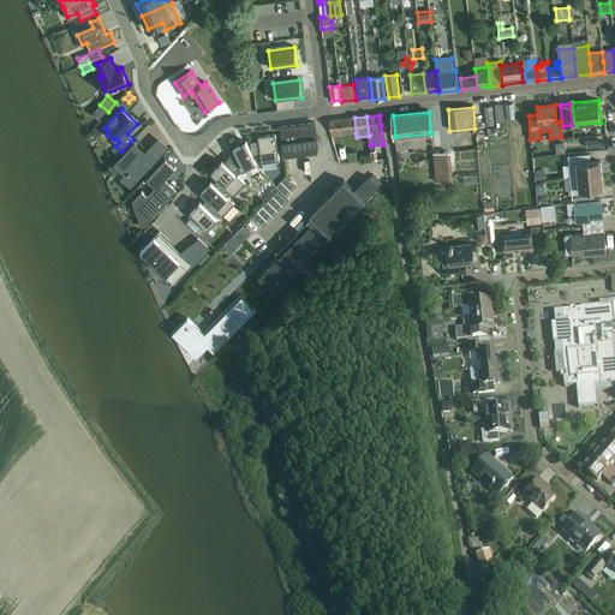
[(344,135),(356,133),(354,118),(342,119),(344,135)]
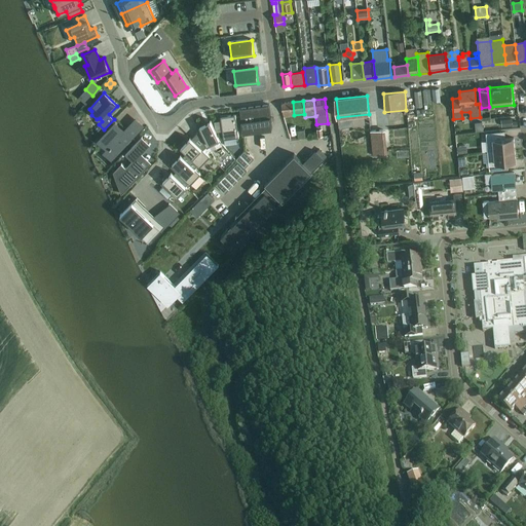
[(284,117),(294,115),(293,102),(282,104),(283,111),(284,117)]
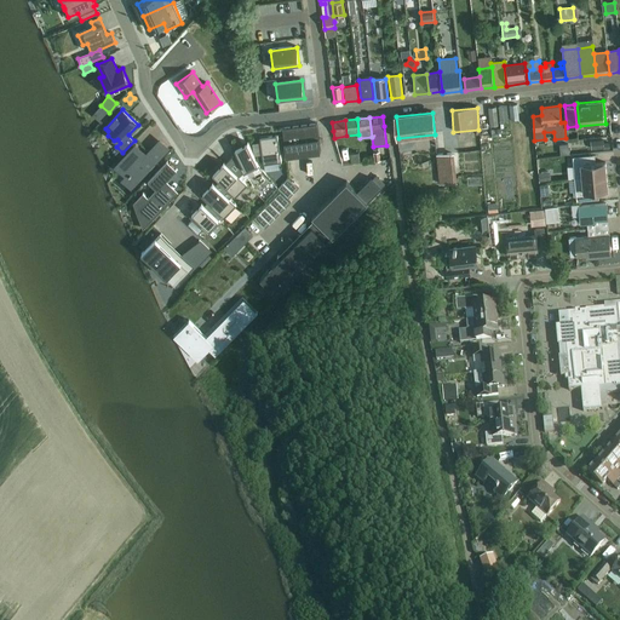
[(321,153),(317,125),(282,127),(286,156),(321,153)]
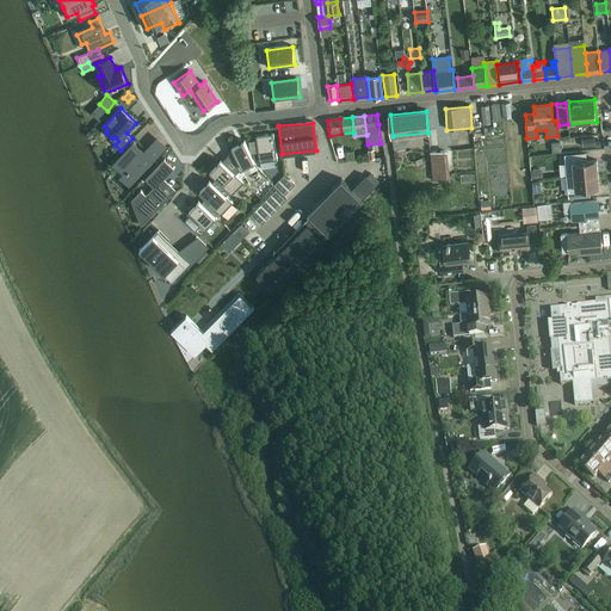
[(273,134),(257,136),(260,161),(277,159),(273,134)]
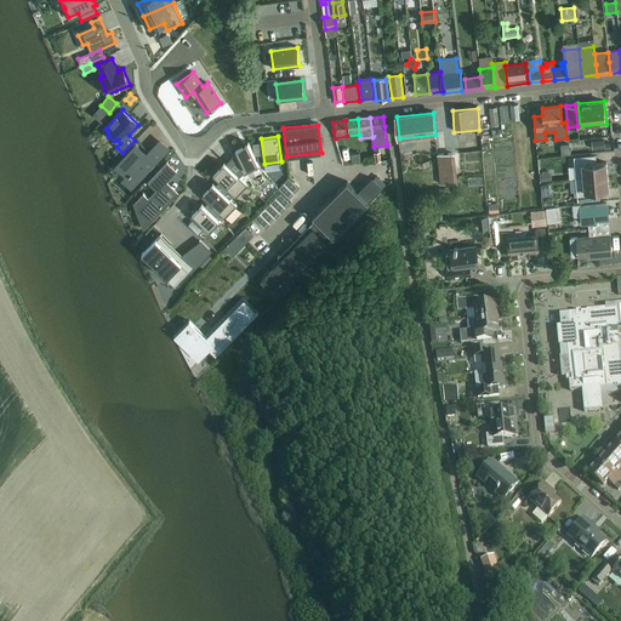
[(604,141),(592,142),(592,151),(604,149),(610,149),(610,143),(604,143),(604,141)]
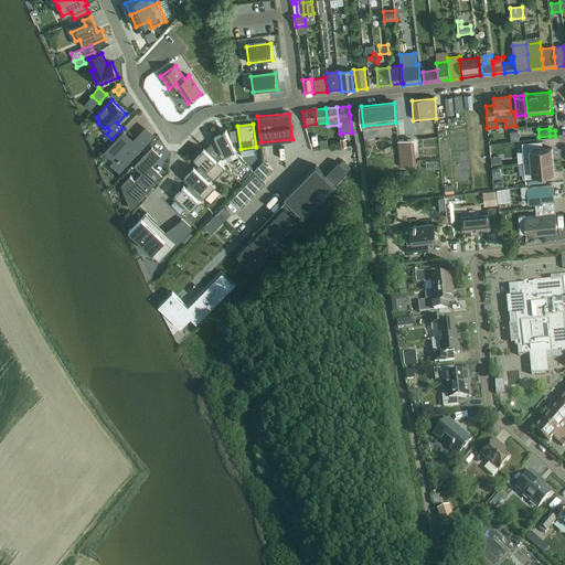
[(226,130),(211,137),(222,159),(236,151),(226,130)]
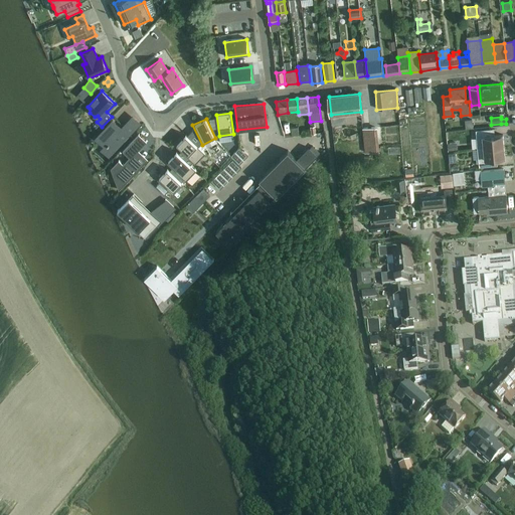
[(304,119),(297,121),(298,128),(306,126),(304,119)]
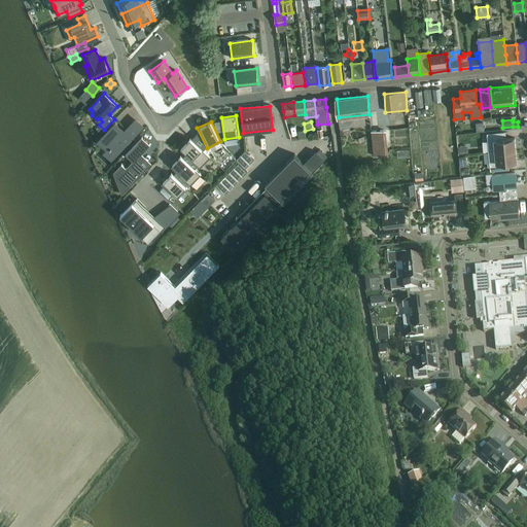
[(114,125),(98,142),(100,144),(108,151),(104,154),(109,160),(110,161),(120,150),(137,132),(131,127),(126,131),(126,132),(124,134),(121,132),(114,125)]
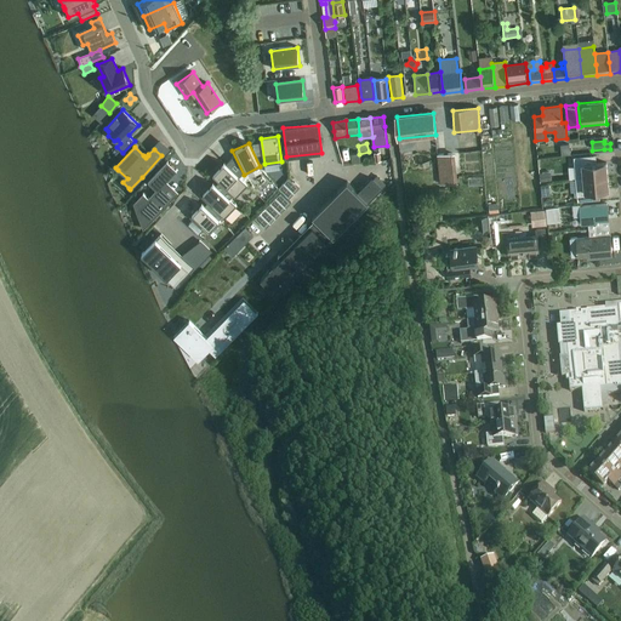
[(471,152),(438,155),(440,184),(474,181),(471,152)]
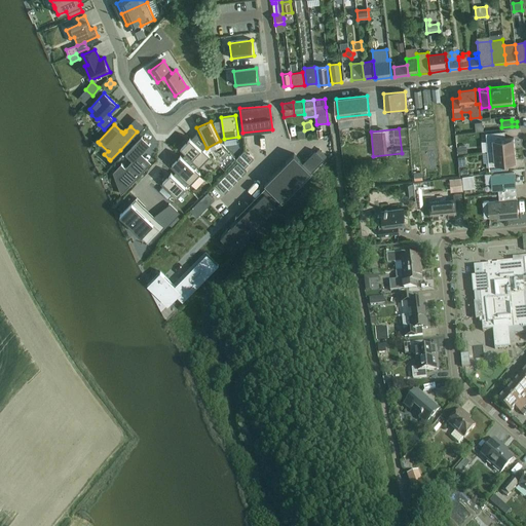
[(305,138),(304,129),(297,130),(298,139),(305,138)]
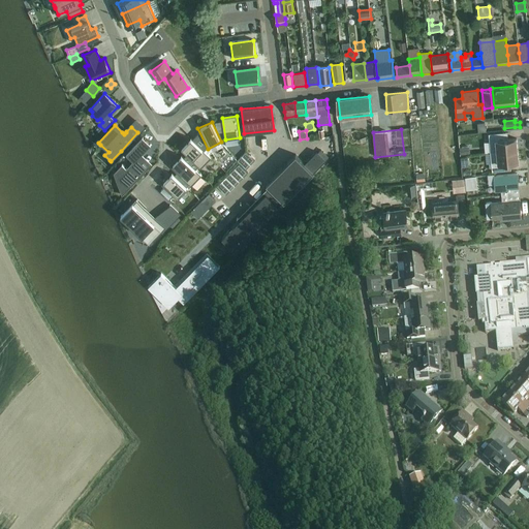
[(493,153),(518,150),(517,138),(504,139),(504,133),(490,134),(491,143),(492,143),(493,153)]
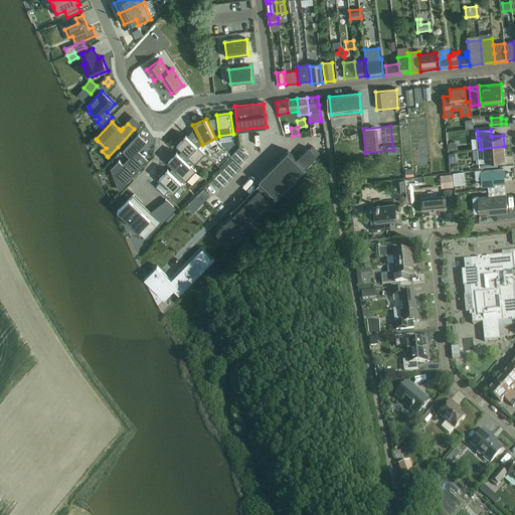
[(119,161),(112,169),(113,171),(114,170),(126,183),(142,166),(135,159),(138,155),(136,152),(145,142),(139,136),(139,135),(139,134),(123,151),(130,158),(124,164),(119,160),(119,161)]
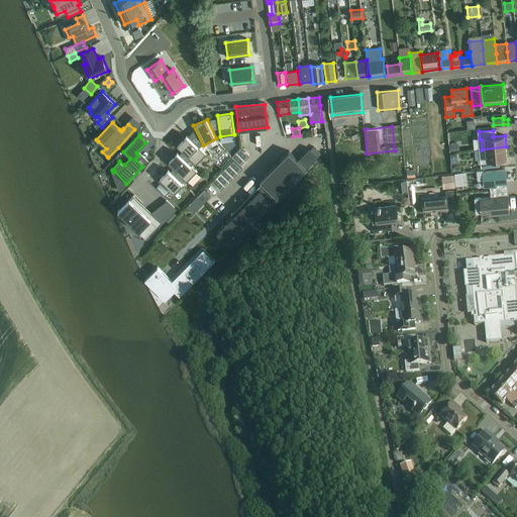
[(187,135),(176,146),(196,165),(206,154),(187,135)]
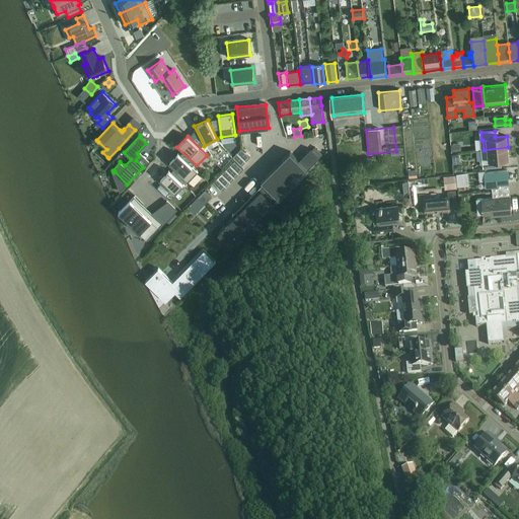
[(321,137),(317,141),(324,148),(328,145),(321,137)]
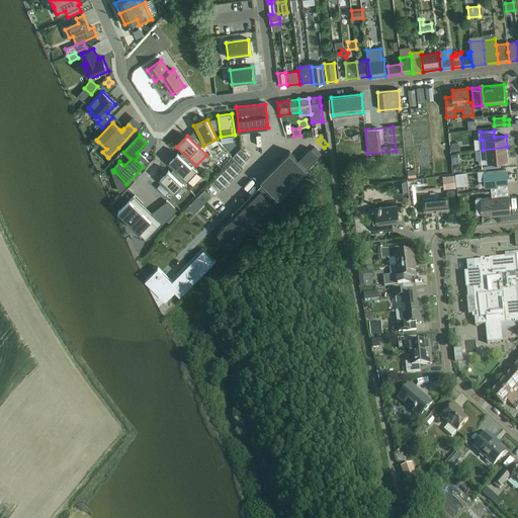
[(507,147),(483,150),(483,160),(482,160),(483,167),(497,166),(496,159),(508,158),(507,147)]
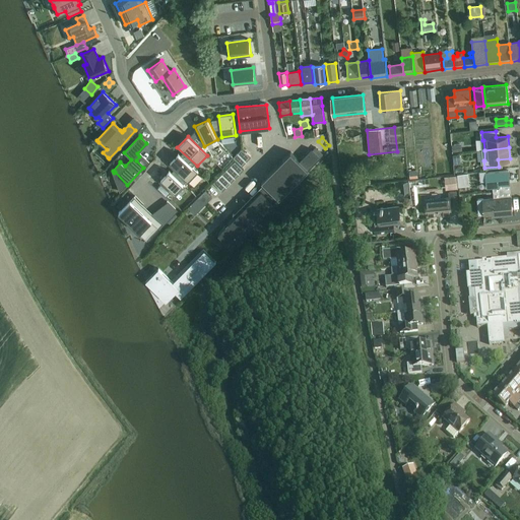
[(242,149),(234,158),(242,167),(250,157),(242,149)]
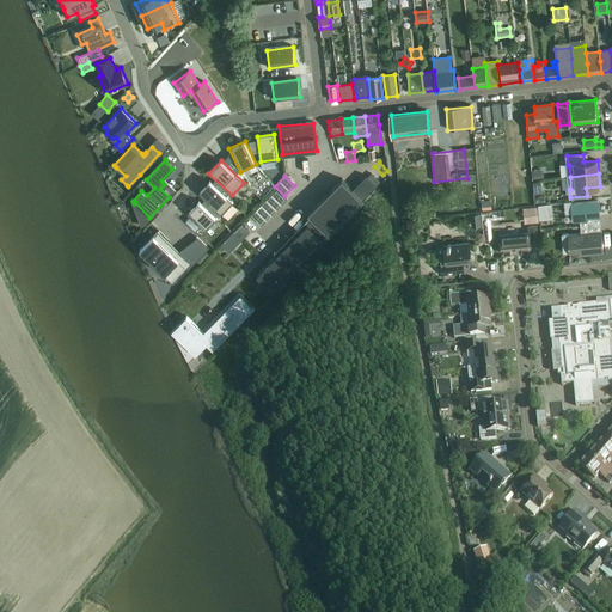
[(342,179),(308,214),(329,234),(377,187),(366,176),(353,189),(342,179)]
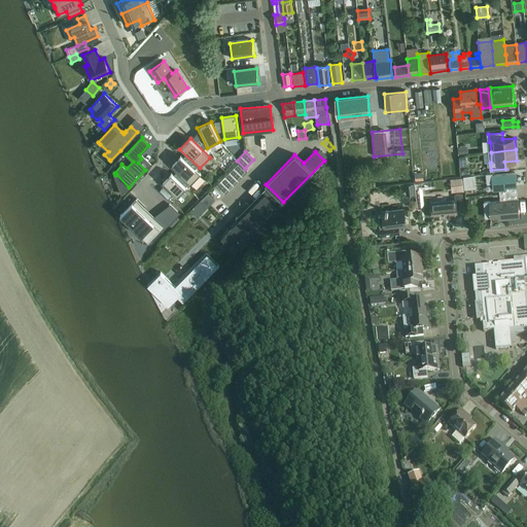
[(180,155),(170,167),(190,185),(201,174),(180,155)]
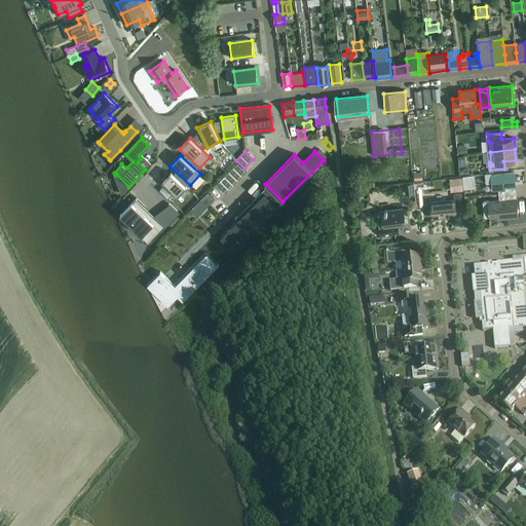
[(237,163),(216,185),(225,194),(247,172),(237,163)]
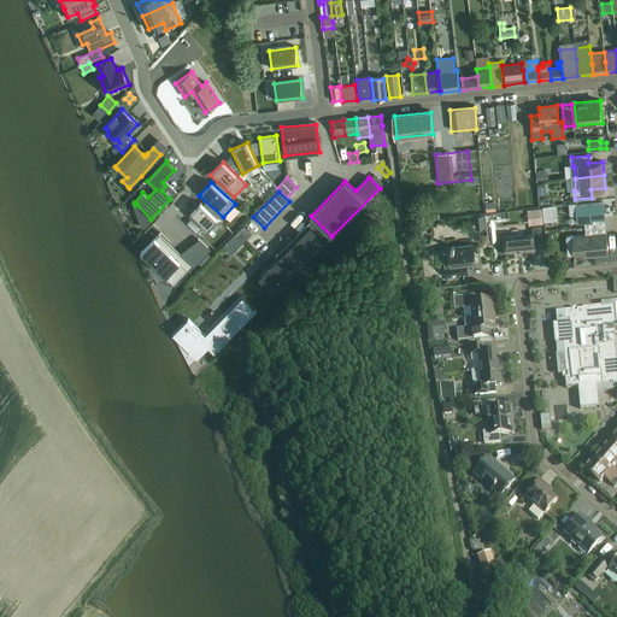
[(200,203),(188,216),(207,234),(219,221),(200,203)]
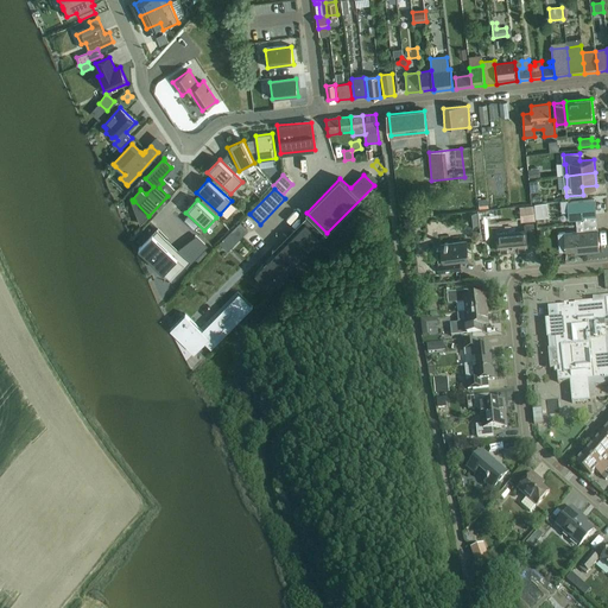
[(576,226),(583,225),(582,215),(586,215),(586,216),(595,215),(594,200),(568,203),(568,201),(561,201),(562,213),(569,213),(569,220),(575,220),(576,226)]
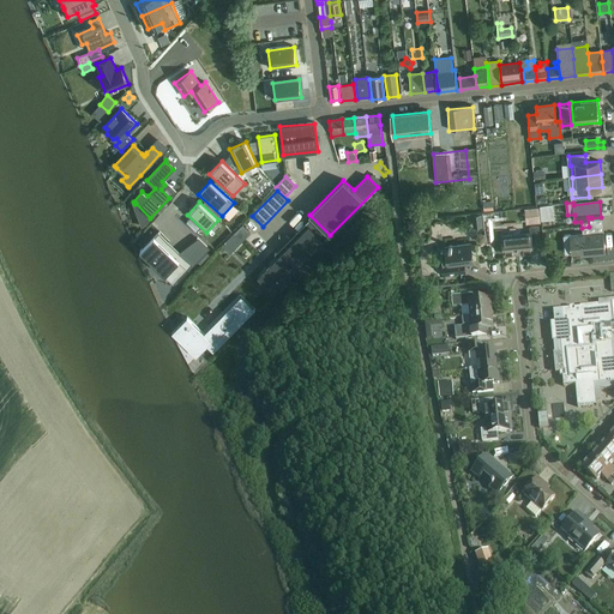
[(554,220),(553,205),(540,206),(541,221),(554,220)]
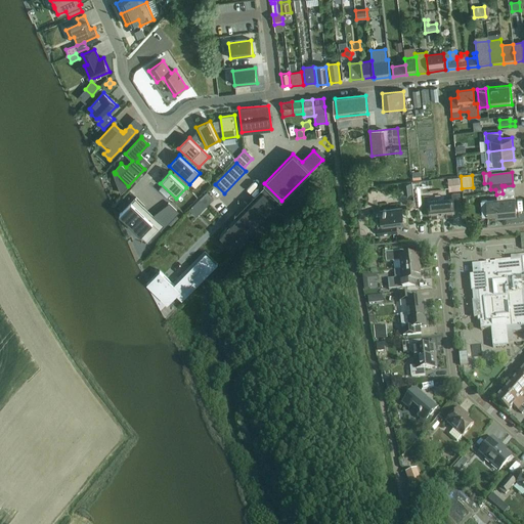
[(449,191),(461,190),(460,177),(447,178),(449,191)]
